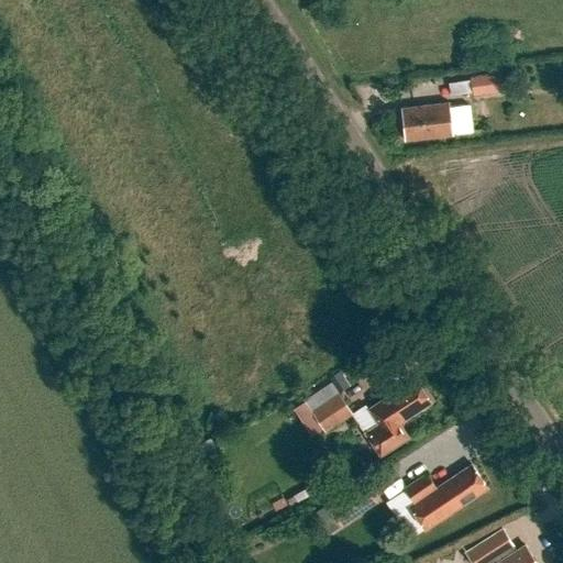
[(498,94),(495,75),(468,78),(471,97),(498,94)]
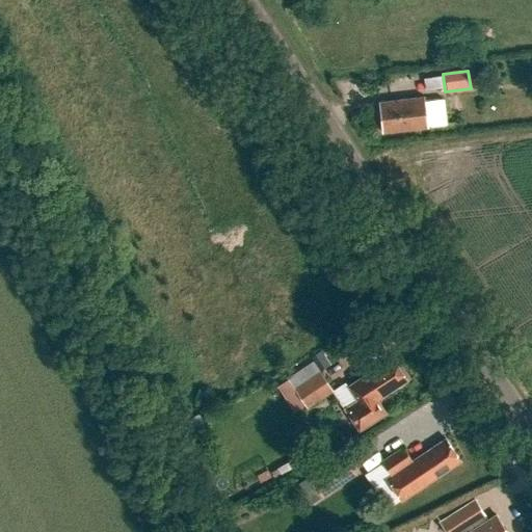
[(439,77),(421,79),(422,90),(440,88),(439,77)]
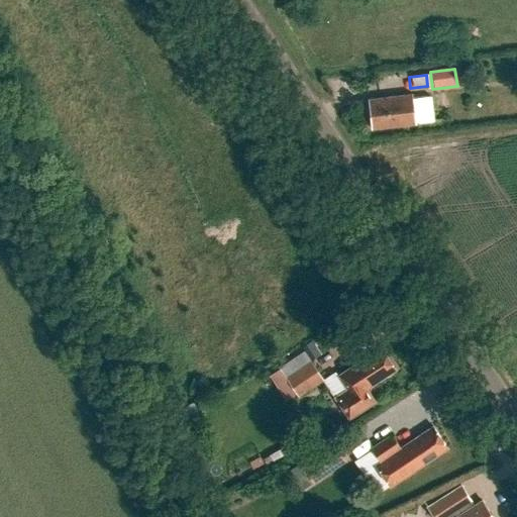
[(410,95),(367,100),(371,130),(432,122),(429,98),(411,100),(410,95)]
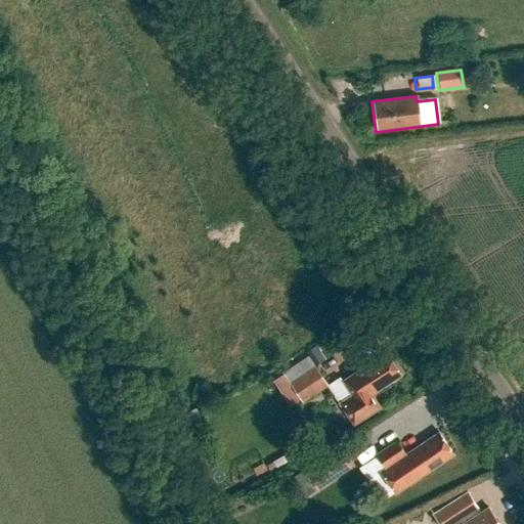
[(354,396),(342,404),(355,427),(382,410),(374,397),(403,377),(388,354),(345,383),(354,396)]
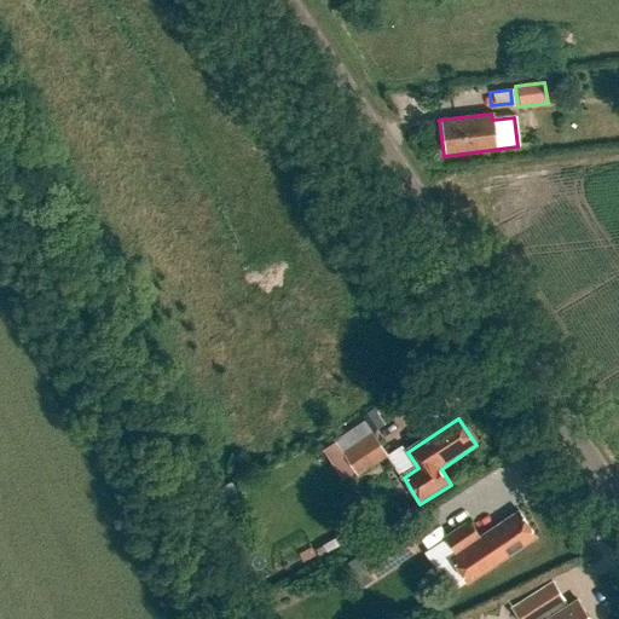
[(357,475),(388,456),(372,432),(341,452),(357,475)]
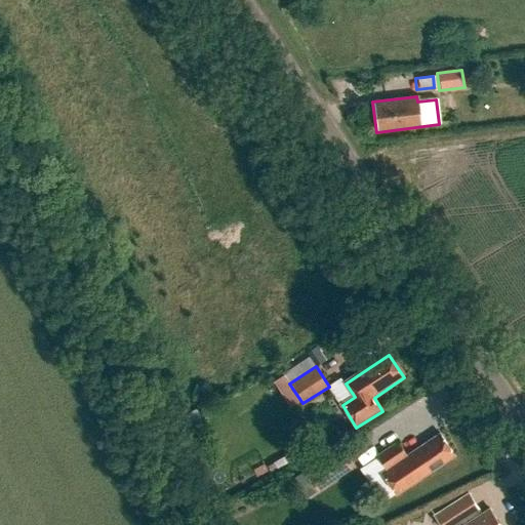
[(398,443),(377,456),(386,469),(380,472),(397,496),(412,486),(457,456),(442,434),(407,456),(398,443)]
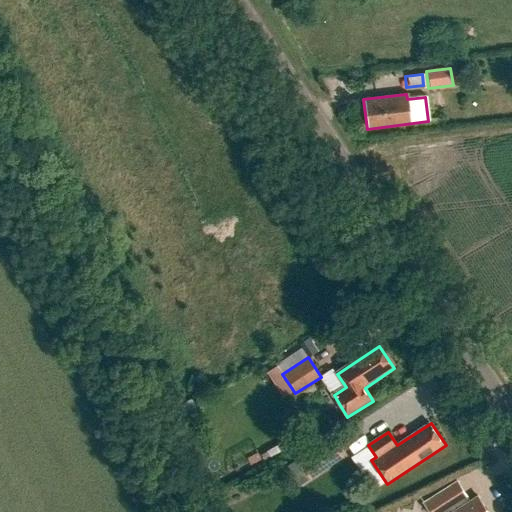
[(345,456),(333,438),(297,462),(309,480),(345,456)]
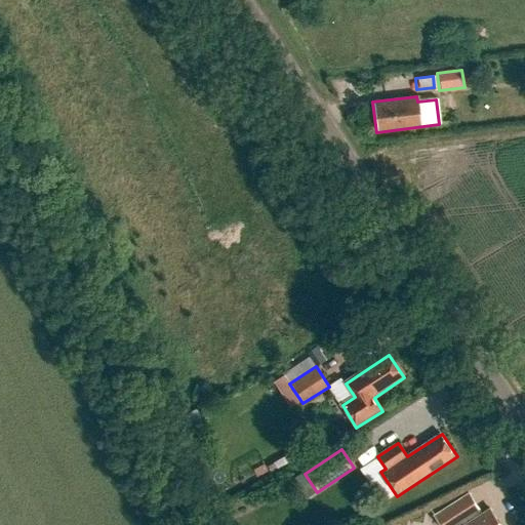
[(470,495),(435,517),(440,524),(501,524),(490,508),(482,514),(470,495)]
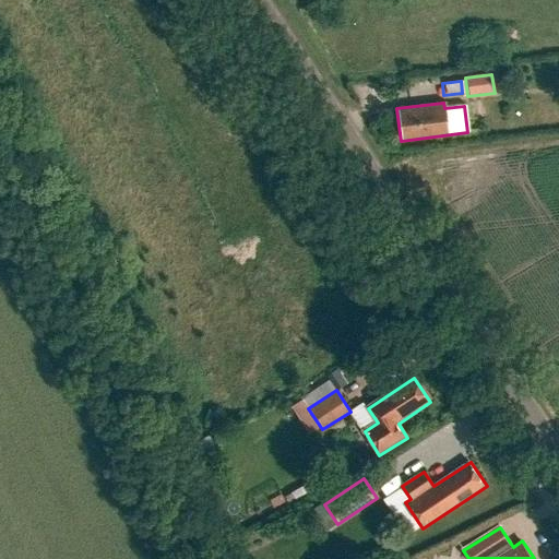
All buildings are outlined.
